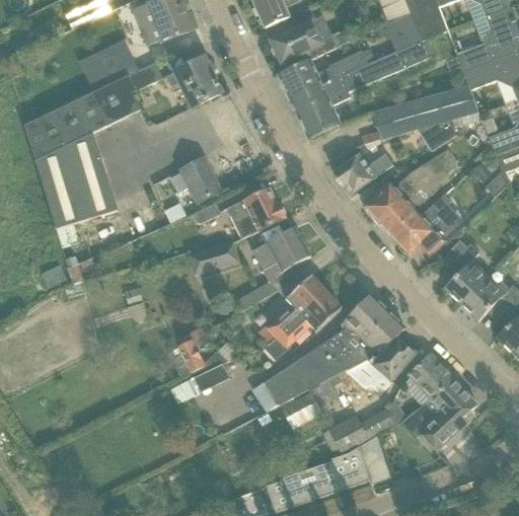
[(71,27),(110,9),(106,0),(91,0),(64,12),(71,27)]
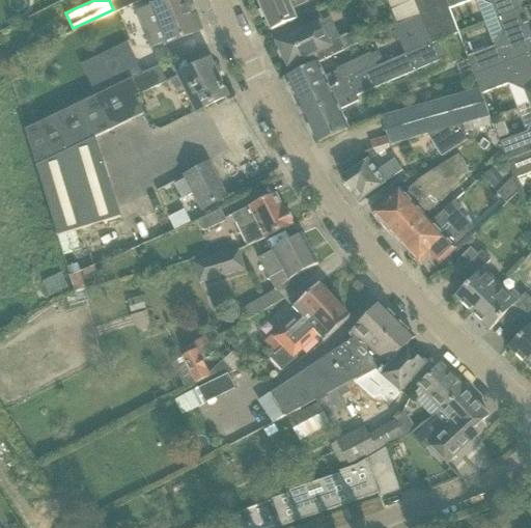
[(158,0),(152,2),(135,8),(149,46),(167,39),(167,42),(196,30),(184,0),(158,0)]
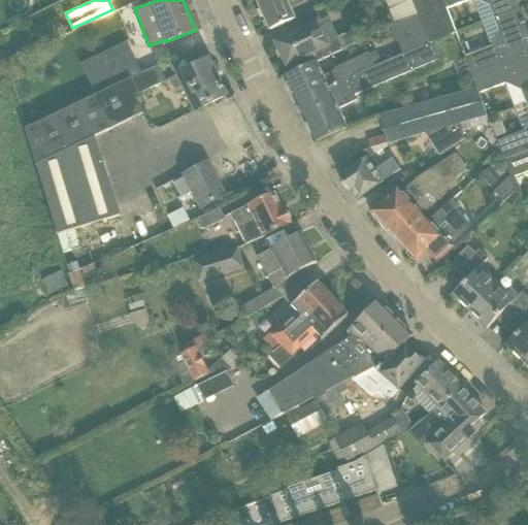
[(304,0),(264,0),(258,3),(269,28),(294,17),(290,7),(304,0)]
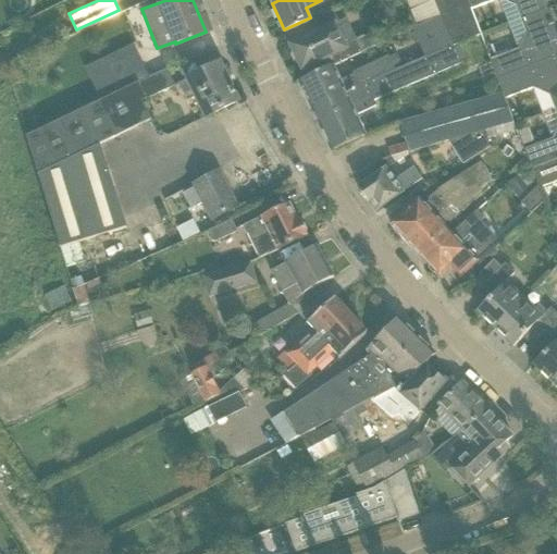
[(470,7),(467,0),(434,0),(441,13),(453,41),(480,31),(470,7)]
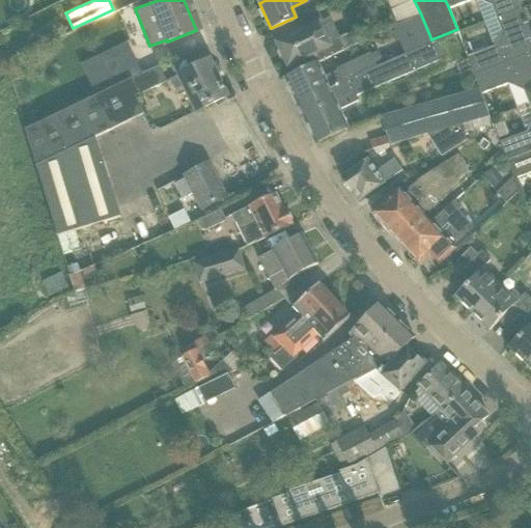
[(445,0),(448,6),(465,0),(480,0),(492,5),(496,16),(522,6),(519,0),(445,0)]
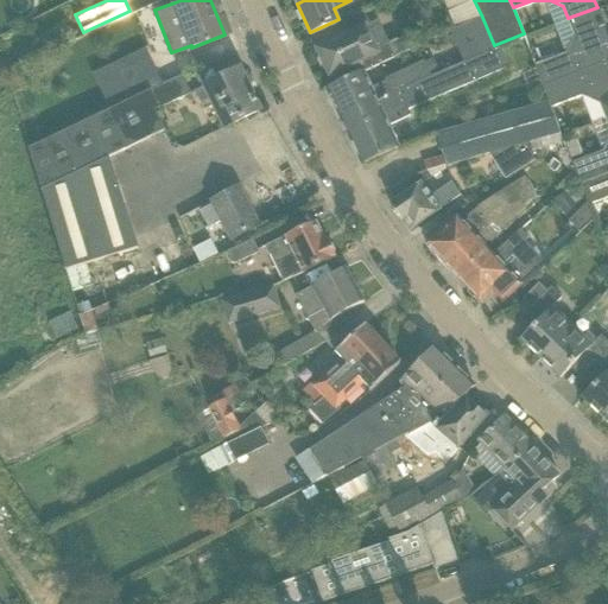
[(607,36),(597,7),(568,18),(574,32),(565,51),(534,62),(542,83),(607,58),(607,36)]
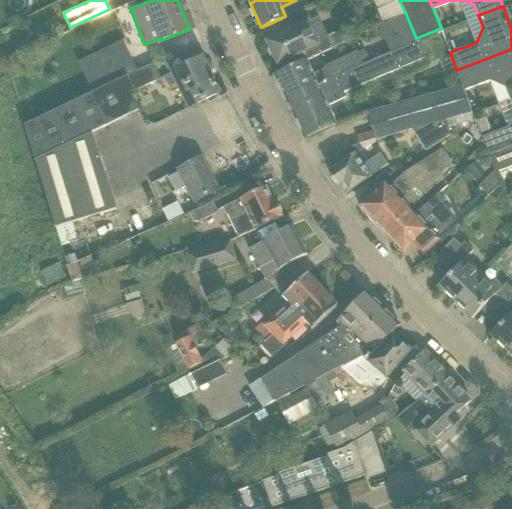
[(416,38),(405,12),(379,24),(390,50),(416,38)]
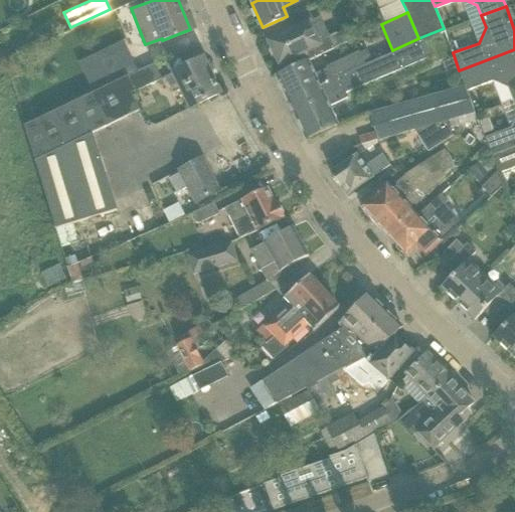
[(296,24),(267,37),(270,44),(269,48),(272,56),(276,57),(278,61),(287,56),(292,65),(307,58),(308,59),(312,57),(335,46),(330,34),(329,33),(319,38),(310,20),(309,18),(296,24)]
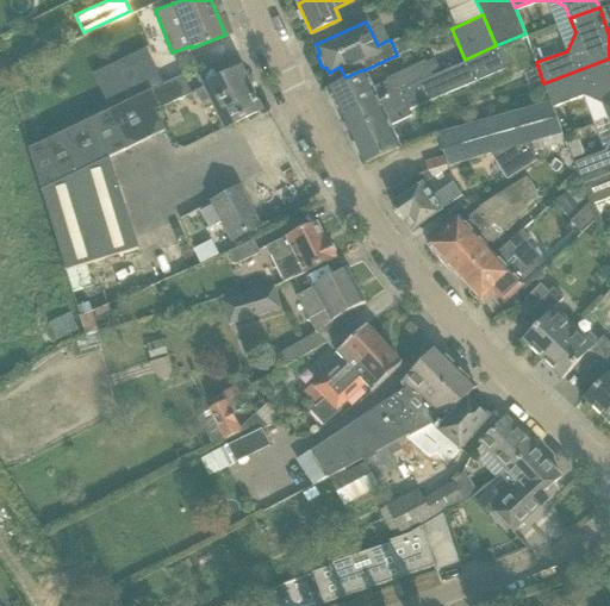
[(400,89),(341,117),(362,163),(400,145),(390,123),(411,113),(408,107),(504,66),(496,45),(465,60),(433,74),(399,88),(400,89)]
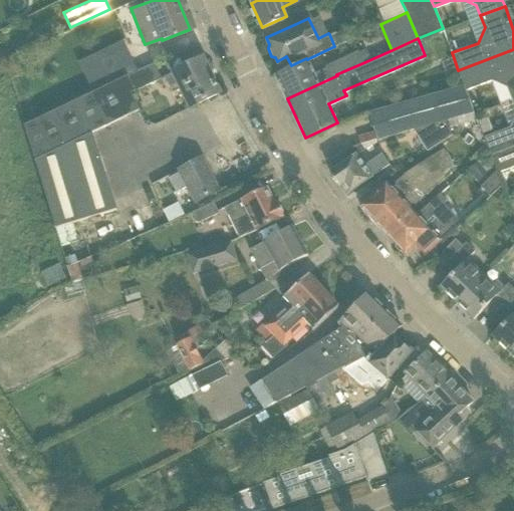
[(122,39),(95,52),(109,82),(126,73),(138,68),(125,45),(122,39)]
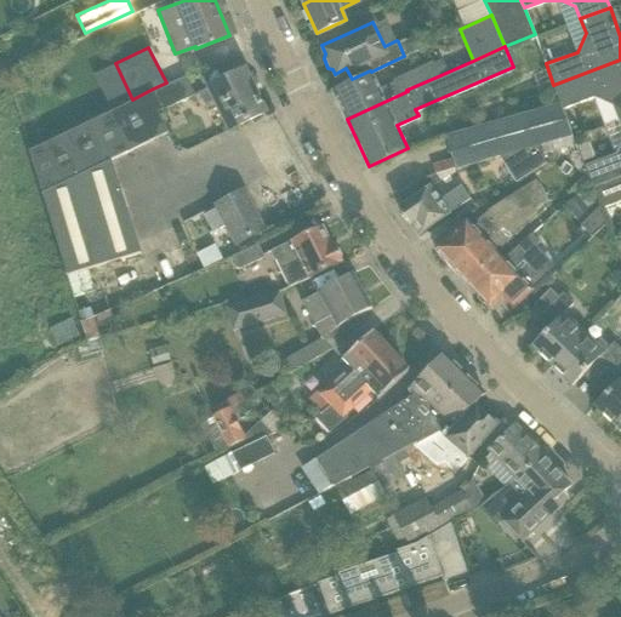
[(379,87),(371,72),(332,89),(347,119),(408,91),(406,90),(440,75),(433,60),(393,78),(394,80),(379,87)]
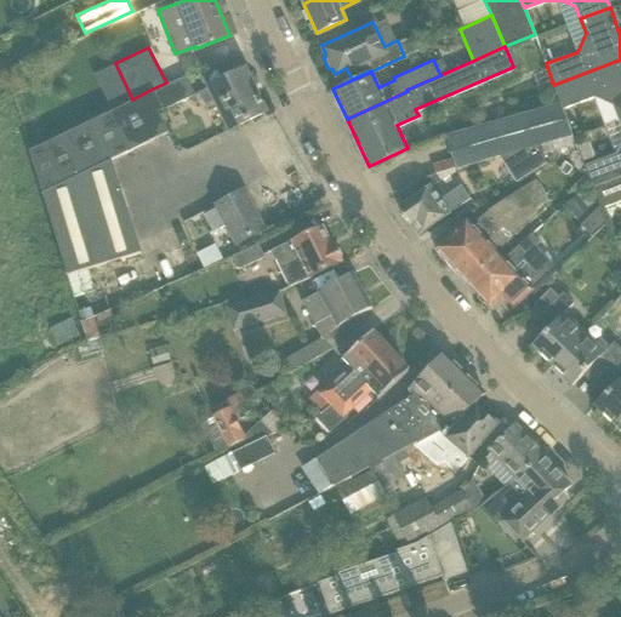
[(620,60),(553,85),(559,101),(562,108),(592,96),(614,106),(619,118),(620,116),(620,60)]
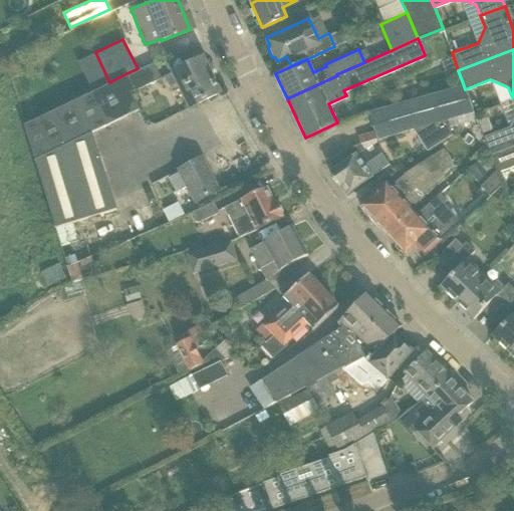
[(181,86),(190,105),(219,91),(216,84),(217,83),(215,78),(213,79),(202,56),(165,74),(173,91),(181,86)]
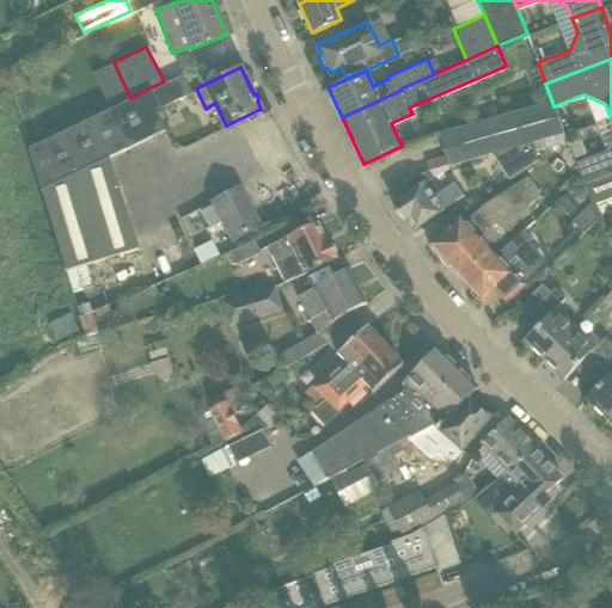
[(183,73),(164,81),(151,87),(159,105),(191,91),(183,73)]
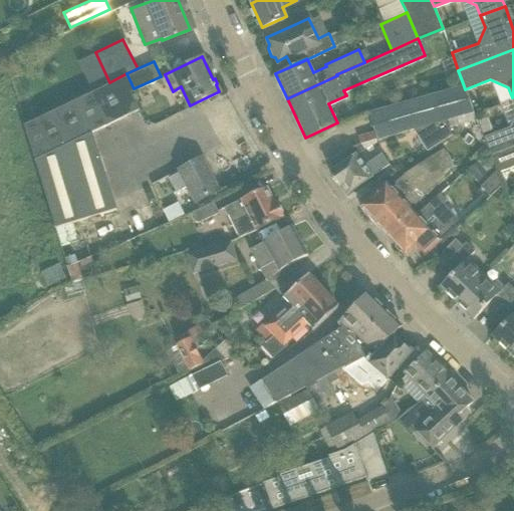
[(109,82),(91,90),(23,122),(35,158),(55,226),(116,207),(92,131),(139,107),(131,90),(134,88),(126,73),(109,82)]
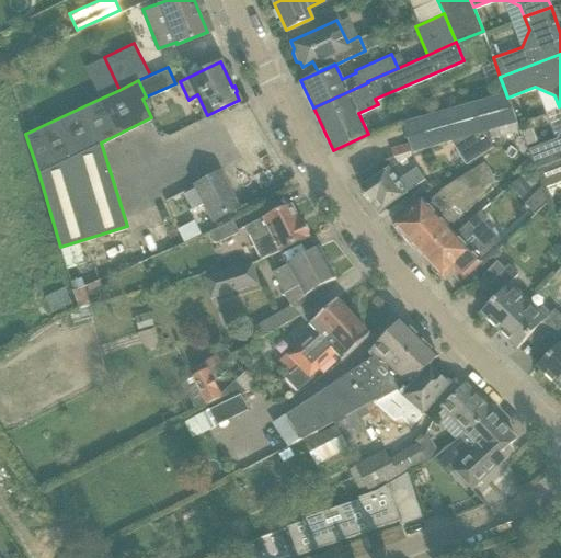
[(516,121),(507,98),(505,91),(402,121),(411,150),(451,139),(488,128),(516,121)]
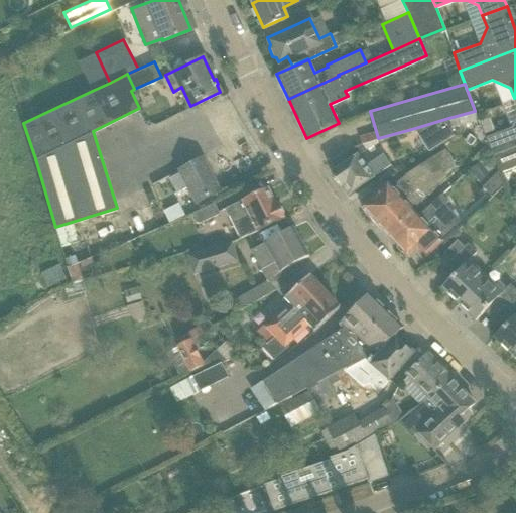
[(515,97),(514,98),(515,104),(515,115),(512,126),(485,136),(492,154),(515,144),(515,97)]
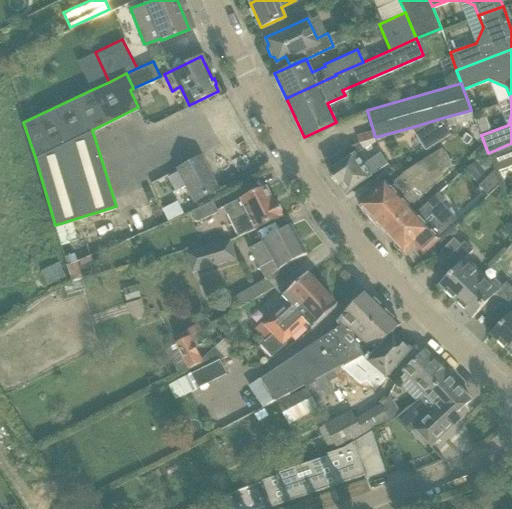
[(471,110),(445,117),(448,125),(474,117),(471,110)]
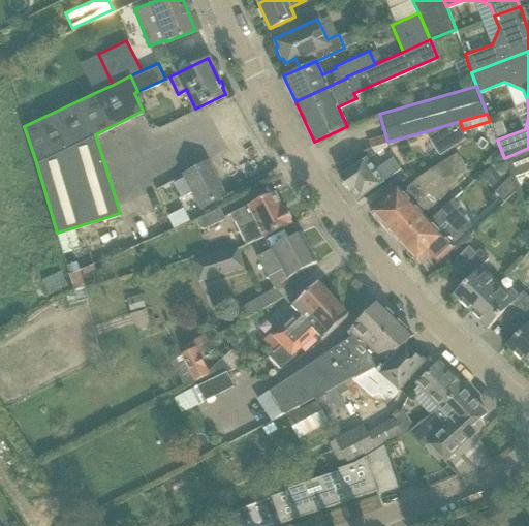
[(463,129),(460,121),(426,131),(439,153),(465,136),(463,129)]
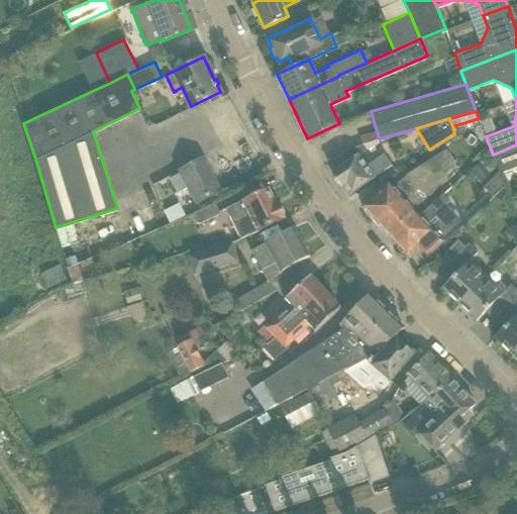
[(343,151),(348,160),(332,171),(334,174),(334,177),(337,181),(339,182),(348,193),(391,164),(384,152),(365,165),(357,155),(366,148),(363,143),(353,145),(343,151)]
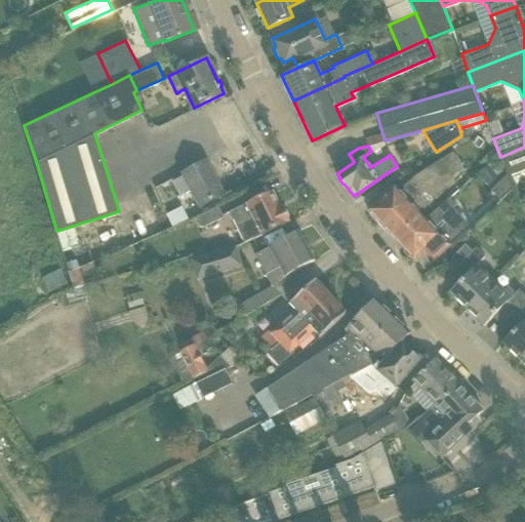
[(524,147),(500,157),(507,173),(508,174),(524,167),(524,147)]
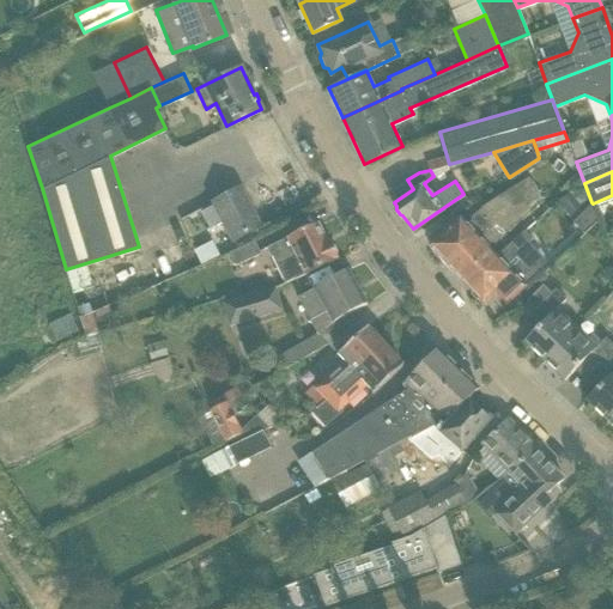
[(431,244),(434,247),(432,251),(437,256),(442,256),(447,261),(509,205),(538,190),(529,176),(485,201),(469,215),(472,218),(466,223),(460,217),(431,244)]
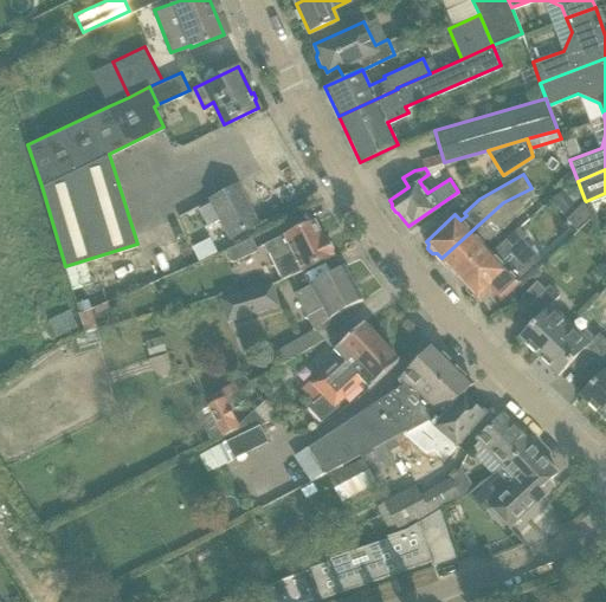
[(212,200),(199,207),(207,225),(221,217),(231,234),(257,221),(238,183),(211,198),(212,200)]
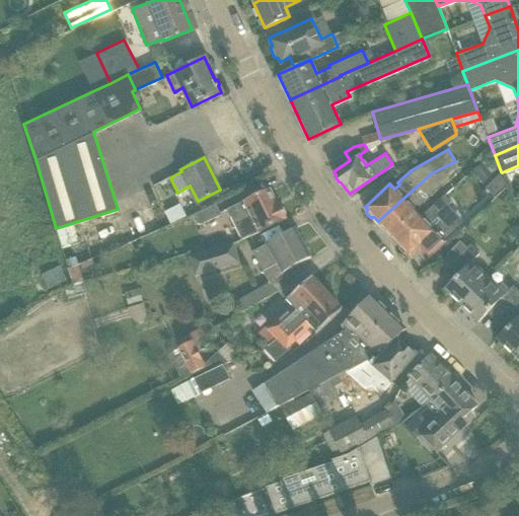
[(431,173),(378,221),(383,226),(383,231),(386,235),(391,235),(392,236),(393,237),(418,215),(417,213),(412,208),(417,203),(419,205),(458,168),(455,161),(431,173)]
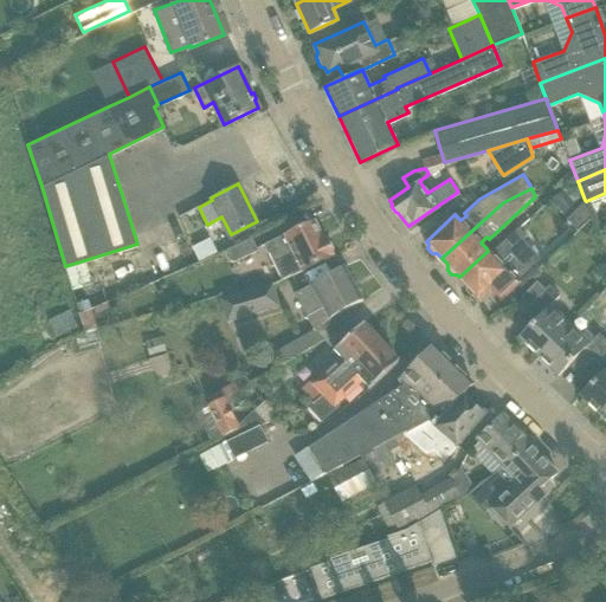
[(562,189),(552,199),(560,209),(572,200),(562,189)]
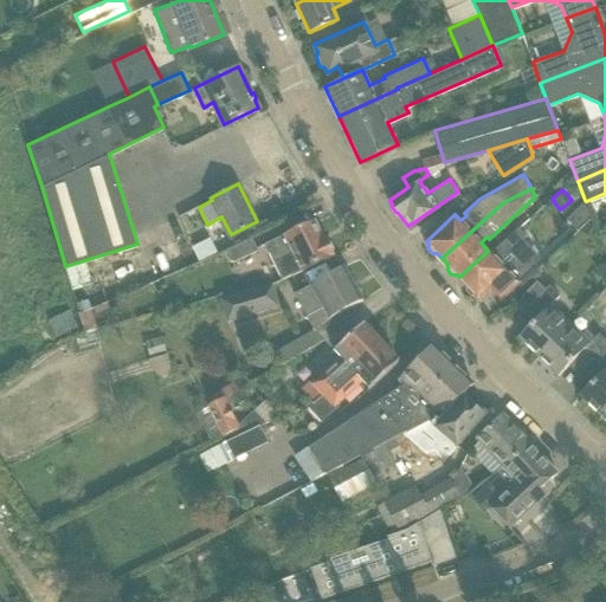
[(585,200),(566,218),(577,230),(578,230),(591,215),(586,201),(585,200)]
